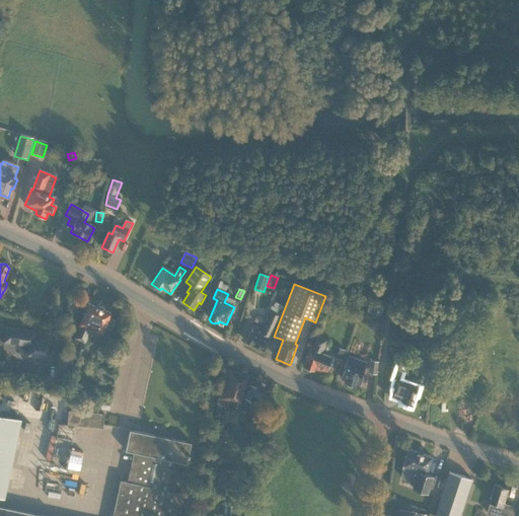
[(339,302),(327,298),(325,306),(336,310),(339,302)]
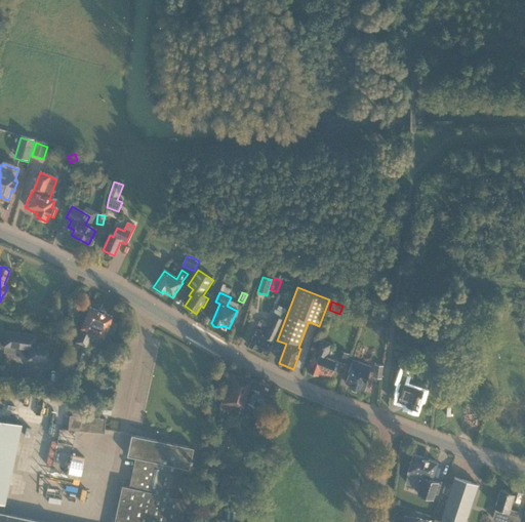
[(273,344),(283,321),(287,311),(278,307),(276,311),(275,311),(272,316),(274,317),(266,335),(256,331),(253,337),(249,348),(267,356),(273,344)]
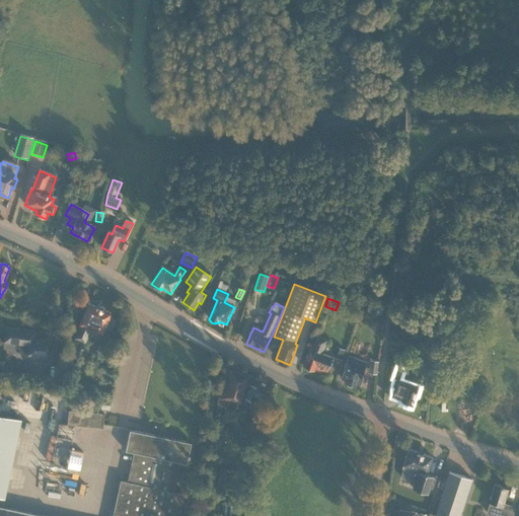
[(112,333),(116,322),(108,319),(110,314),(88,305),(80,325),(81,325),(75,340),(85,344),(90,333),(92,334),(93,330),(102,335),(104,329),(112,333)]
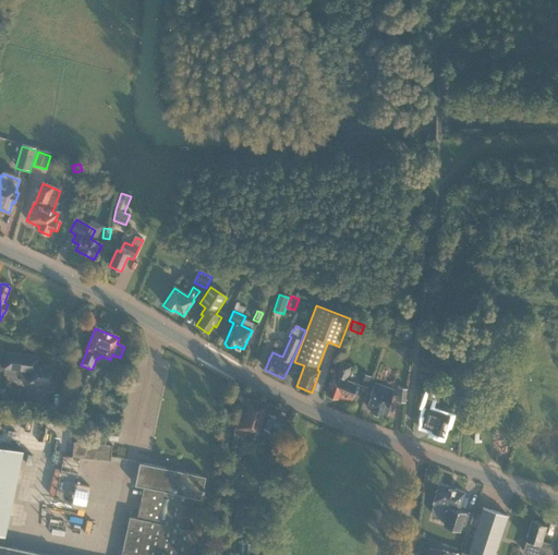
[(400,339),(408,341),(410,329),(403,328),(400,339)]
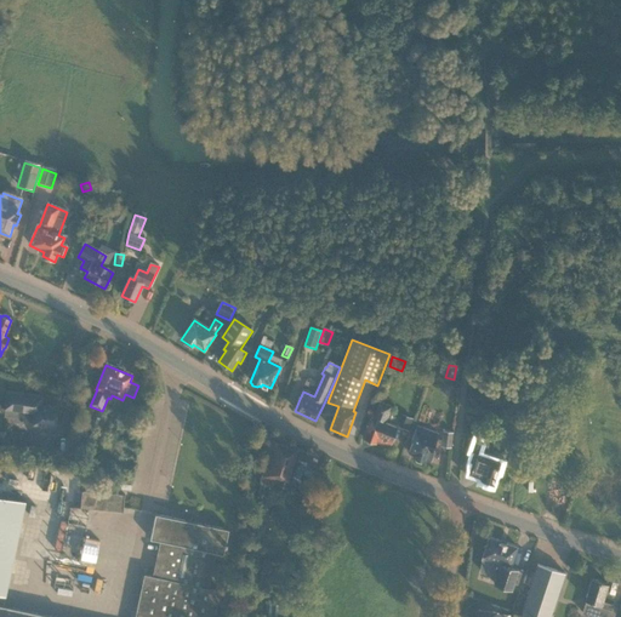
[(6,394),(4,411),(5,411),(18,413),(24,413),(35,415),(33,426),(55,428),(57,409),(41,407),(43,398),(35,396),(27,395),(6,394)]
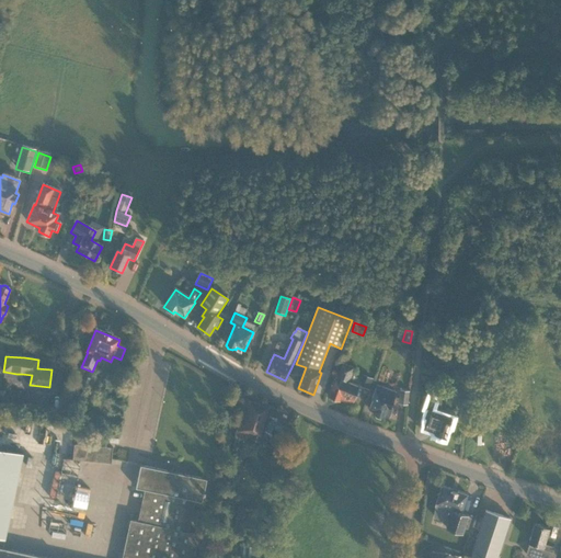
[(353,400),(358,388),(347,384),(353,369),(342,365),(336,379),(335,379),(329,397),(330,397),(330,398),(331,401),(334,402),(338,401),(338,400),(339,401),(340,400),(352,405),(353,400)]
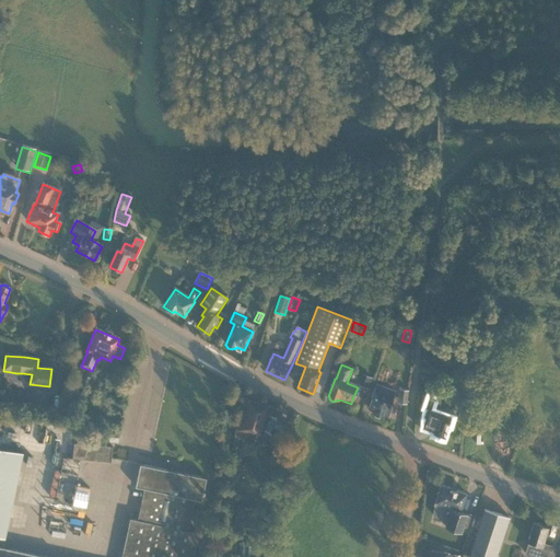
[(80,369),(74,382),(79,384),(84,371),(80,369)]
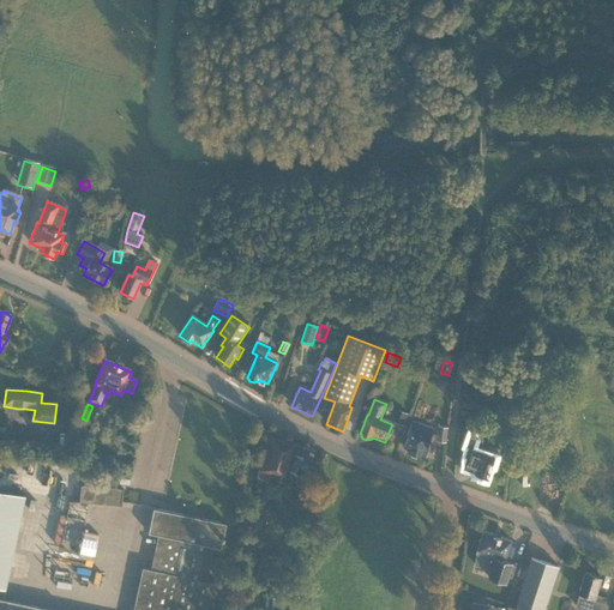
[(405,427),(409,415),(399,412),(396,423),(405,427)]
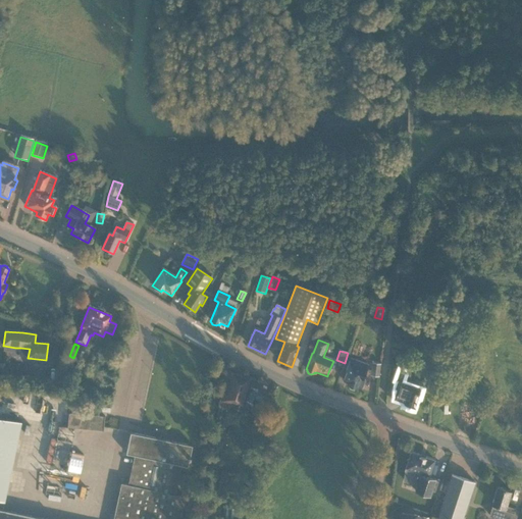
[(366,370),(368,366),(351,360),(349,364),(346,372),(348,372),(344,381),(348,383),(348,385),(349,385),(350,388),(354,391),(356,388),(357,390),(357,388),(362,390),(365,381),(363,380),(367,370),(366,370)]
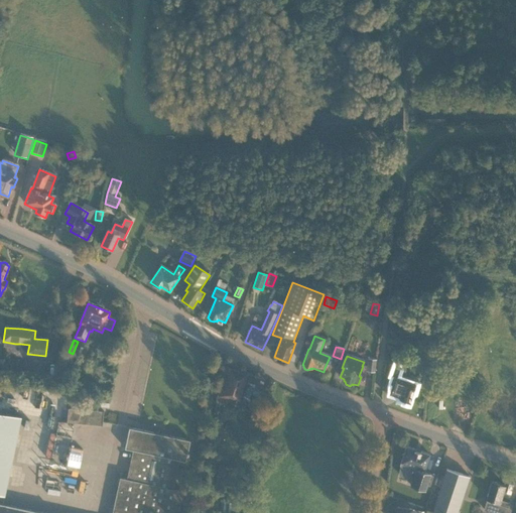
[(368,360),(367,373),(375,374),(376,361),(368,360)]
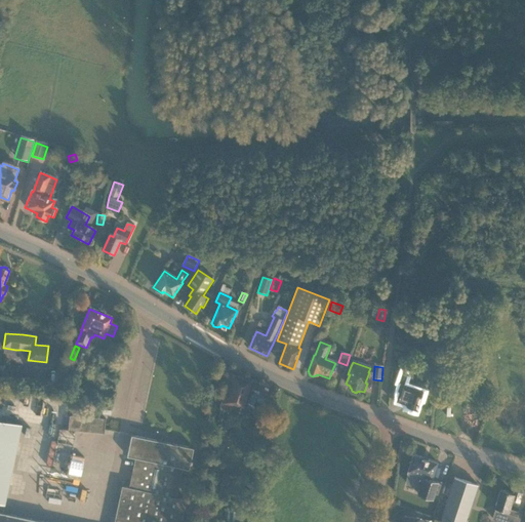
[(421,401),(425,392),(404,386),(408,373),(402,371),(398,384),(400,385),(397,393),(399,393),(396,401),(407,405),(407,407),(409,410),(413,411),(416,410),(419,401),(421,401)]
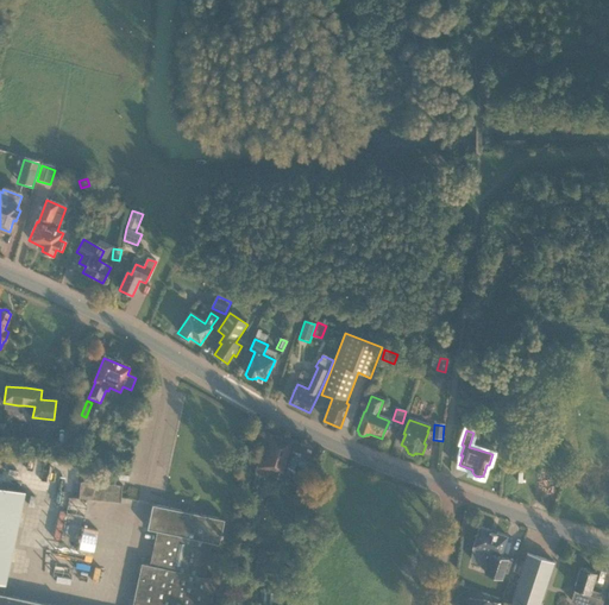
[(300,479),(309,448),(292,442),(292,443),(267,435),(256,468),(274,474),(274,478),(281,480),(283,474),(300,479)]
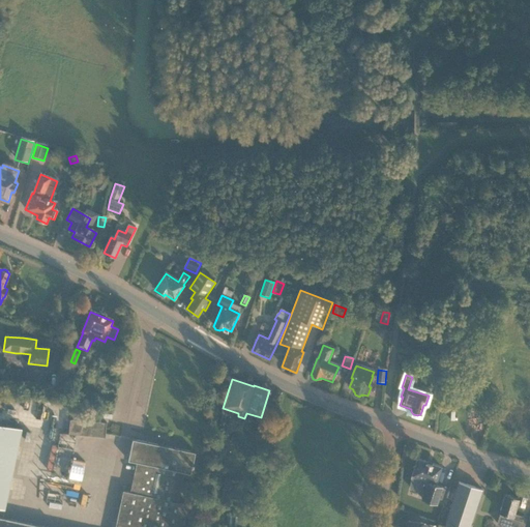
[(106,439),(107,425),(69,420),(68,436),(106,439)]
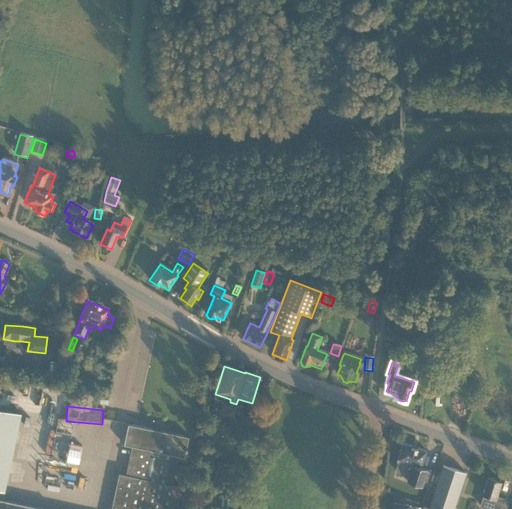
[(0,492),(5,493),(21,415),(0,410),(0,492)]
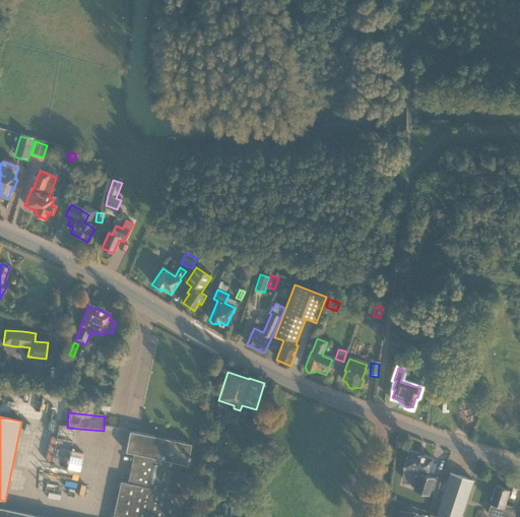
[(187,466),(192,445),(130,433),(126,453),(134,455),(128,485),(121,483),(114,516),(39,516),(0,508),(0,516),(180,516),(184,497),(173,494),(179,465),(187,466)]
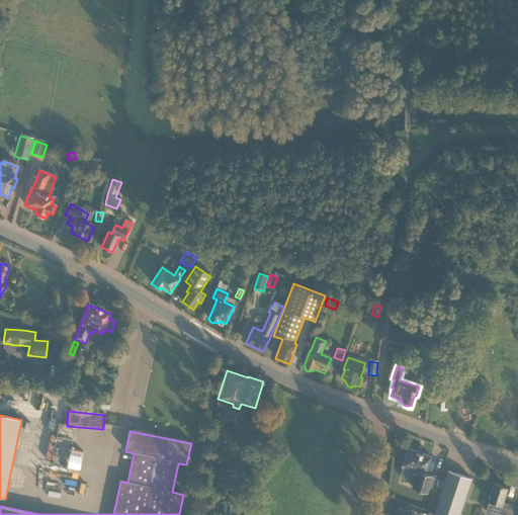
[(434,478),(435,478),(432,477),(425,475),(429,461),(431,457),(408,450),(404,461),(402,467),(403,467),(401,478),(406,480),(407,481),(412,483),(413,480),(415,480),(412,489),(427,493),(429,487),(431,488),(434,478)]
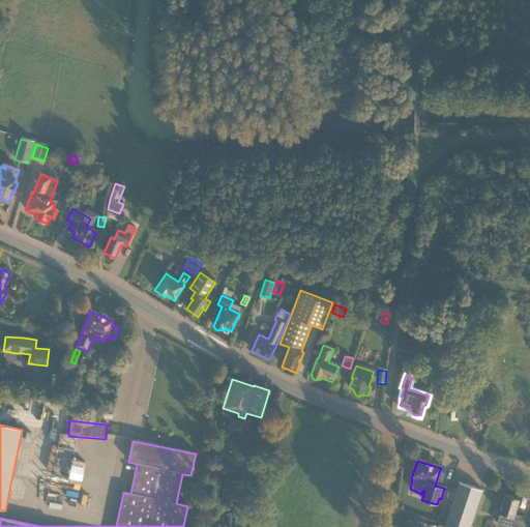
[(482,492),(482,491),(459,484),(445,526),(470,526),(481,492),(482,492)]
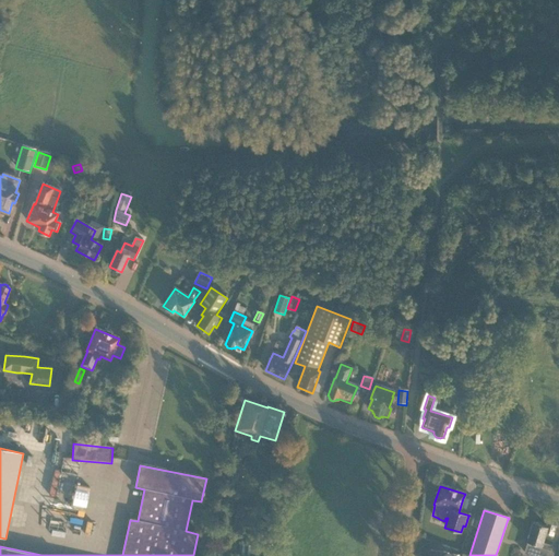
[(526,542),(527,543),(524,554),(527,555),(548,555),(551,547),(542,544),(547,528),(533,523),(526,542)]
